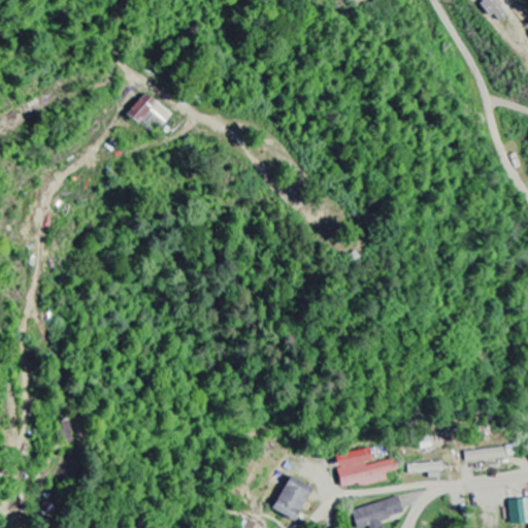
[(479,0),(497,24),(506,17),(494,0),(479,0)]
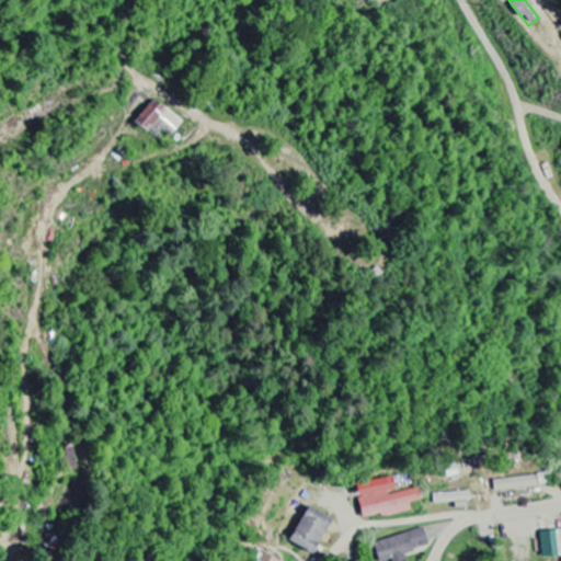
[(153,123),(172,136),(183,122),(151,99),(134,124),(147,133),(153,123)]
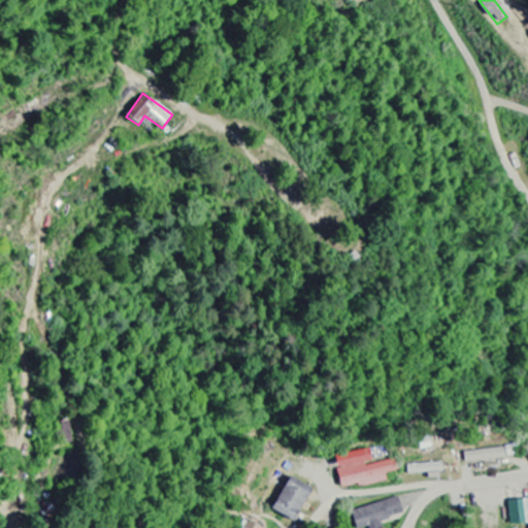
[(466,464),(507,458),(505,447),(464,454),(466,464)]
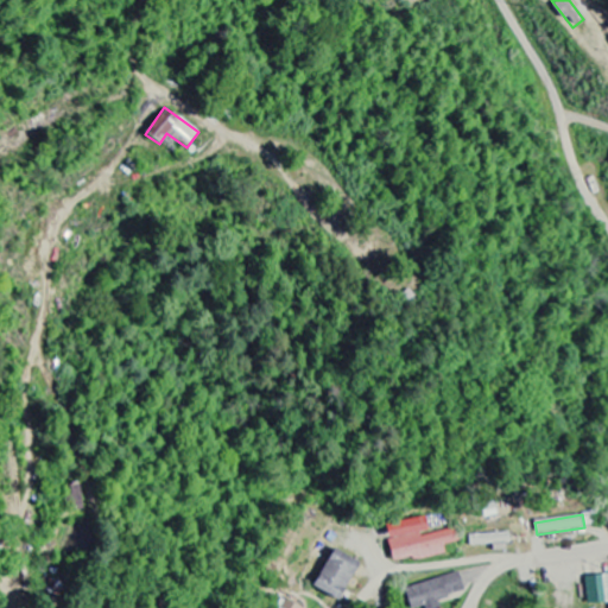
[(445,555),(443,546),(461,543),(458,530),(426,536),(423,519),(386,525),(393,564),(445,555)]
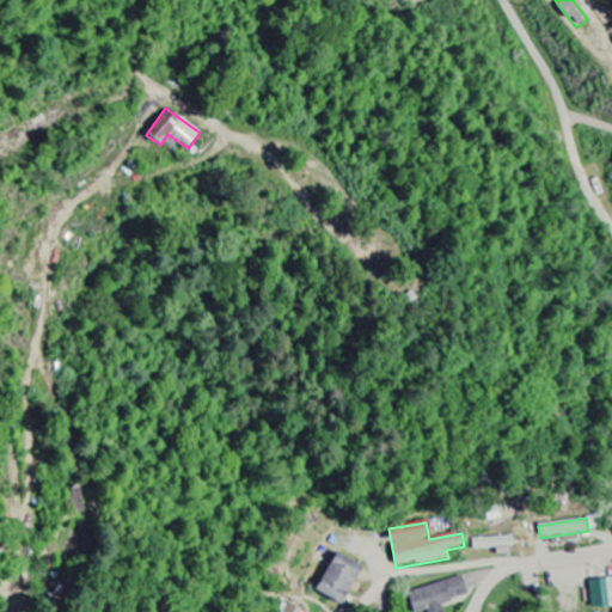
[(475,539),(475,549),(513,549),(512,538),(475,539)]
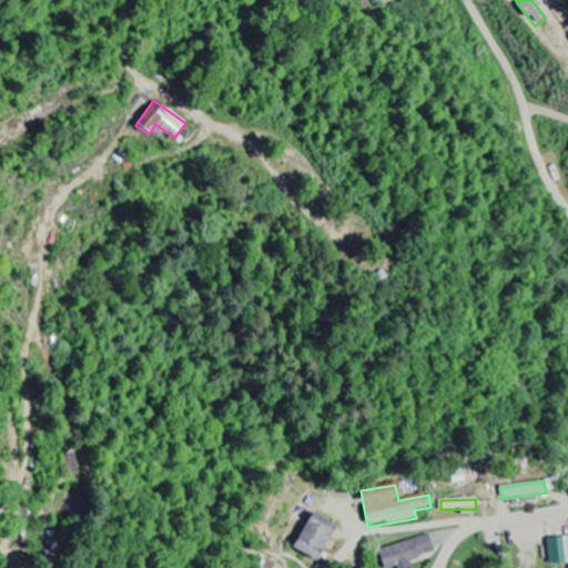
[(314,561),(335,526),(312,513),(291,548),(314,561)]
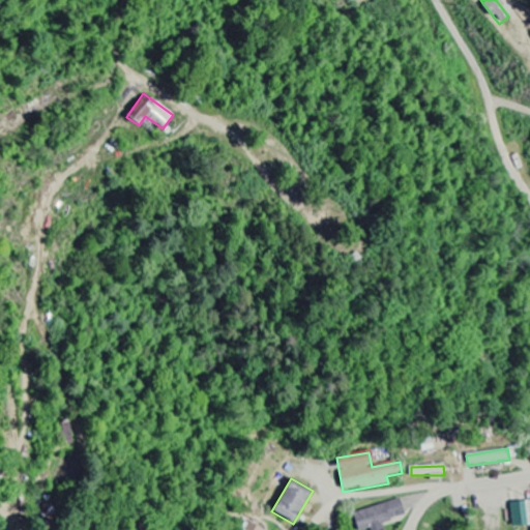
[(366,529),(371,529),(370,529),(383,529),(382,524),(406,517),(400,499),(353,514),(358,529),(366,529)]
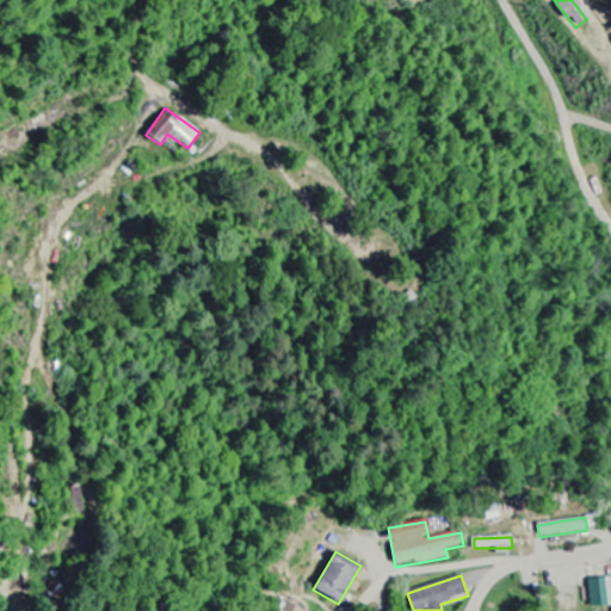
[(610,579),(588,580),(590,606),(610,605),(610,579)]
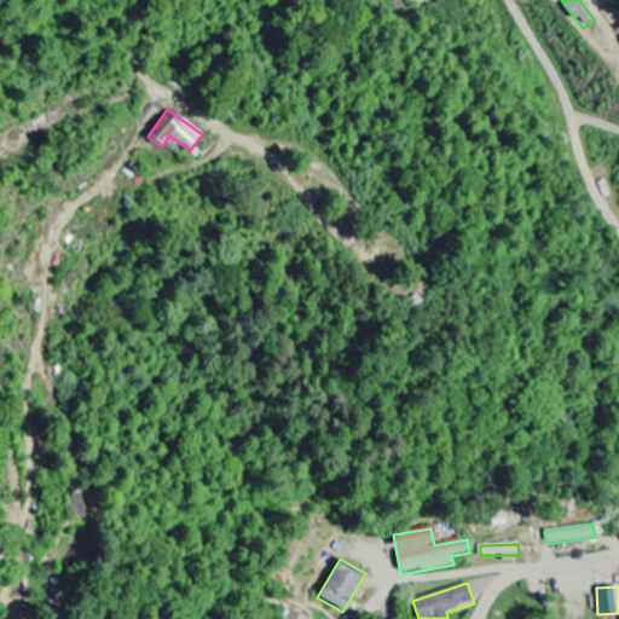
All buildings are outlined.
